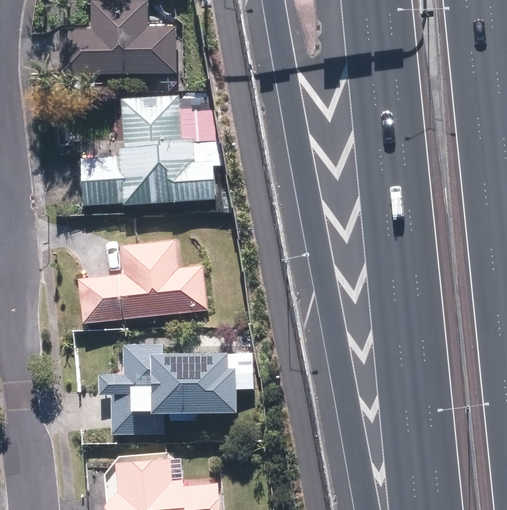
[(90,0),(90,30),(60,29),(58,72),(174,74),(175,27),(145,26),(146,0),(90,0)]
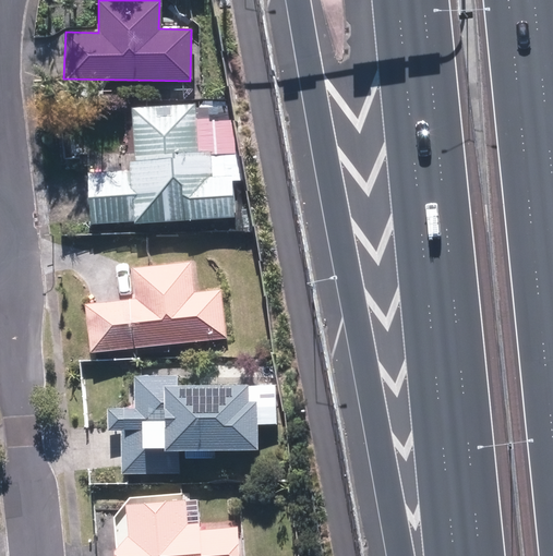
[(122,170),(88,169),(86,221),(231,218),(232,174),(208,173),(209,150),(194,150),(196,107),(133,105),(131,164),(122,162),(122,170)]
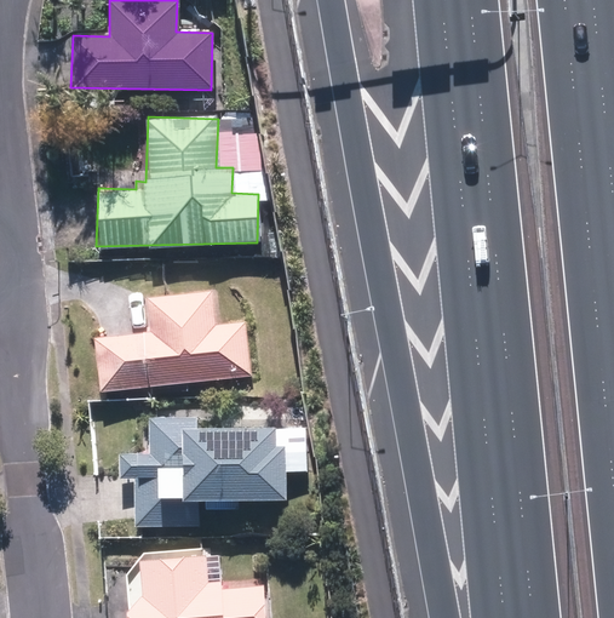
[(149,335),(99,338),(103,389),(250,375),(245,320),(213,322),(211,293),(147,298),(149,335)]
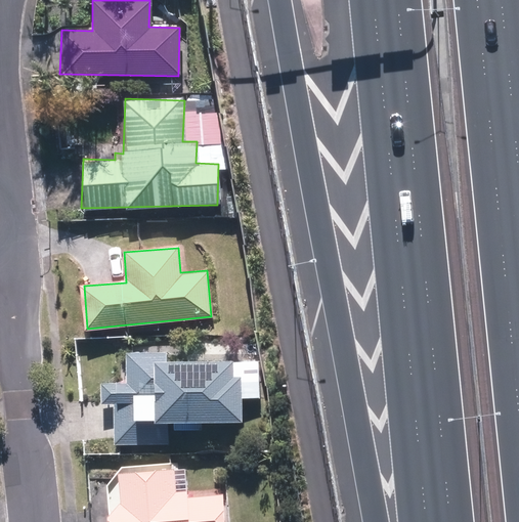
[(125,382),(99,381),(98,404),(115,405),(113,440),(159,441),(159,423),(242,423),(243,397),(255,397),(257,363),(161,359),(161,351),(126,349),(125,382)]
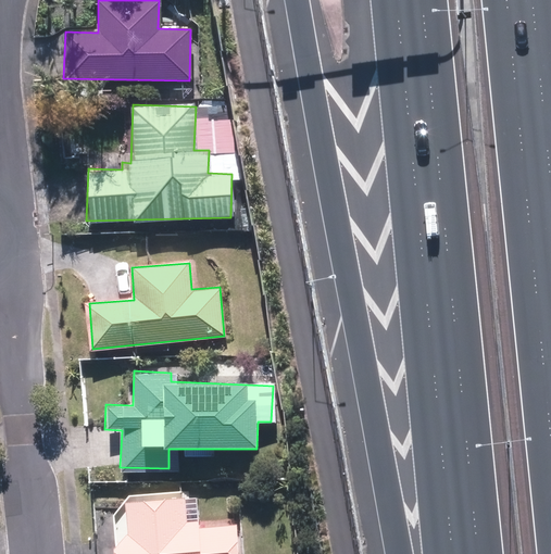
[(185,492),(130,494),(115,510),(116,553),(238,553),(237,521),(186,524),(185,492)]
